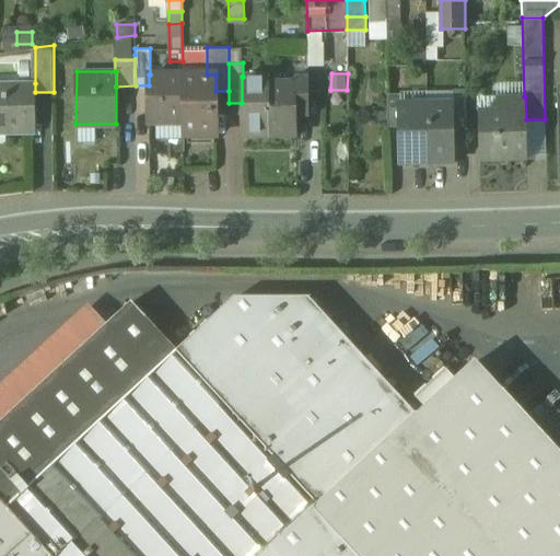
[(184,136),(183,74),(150,74),(149,74),(149,85),(149,123),(183,123),(183,136),(184,136)]
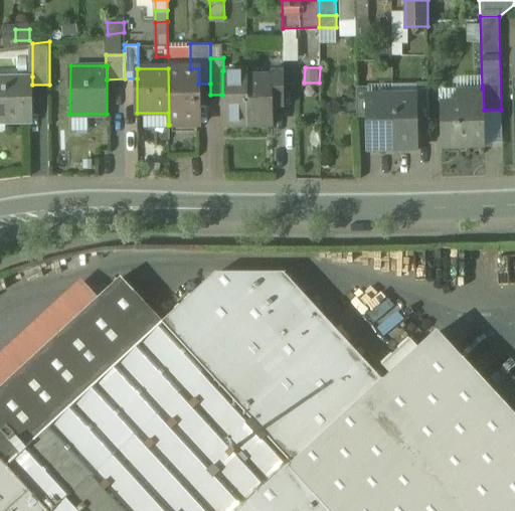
[(190,68),(168,68),(169,125),(199,125),(198,83),(198,68),(190,68)]
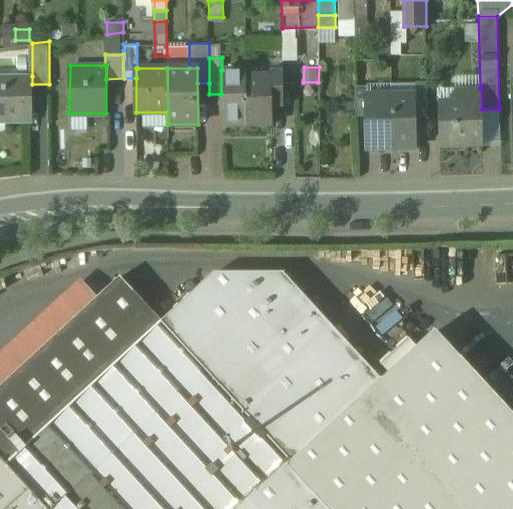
[(222,70),(221,70),(221,94),(222,124),(247,124),(246,76),(246,69),(222,70)]
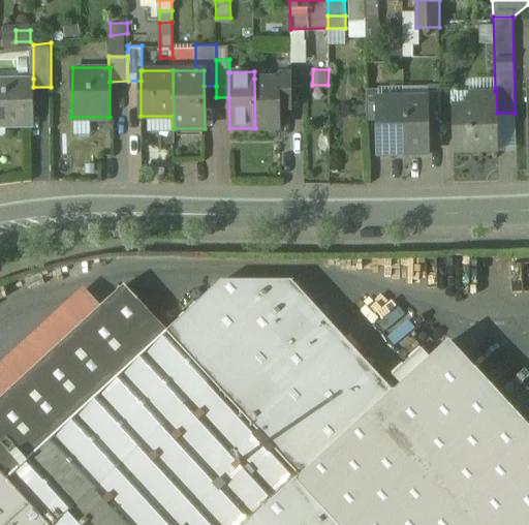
[(291,100),(290,71),(278,71),(278,79),(280,79),(280,100),(291,100)]
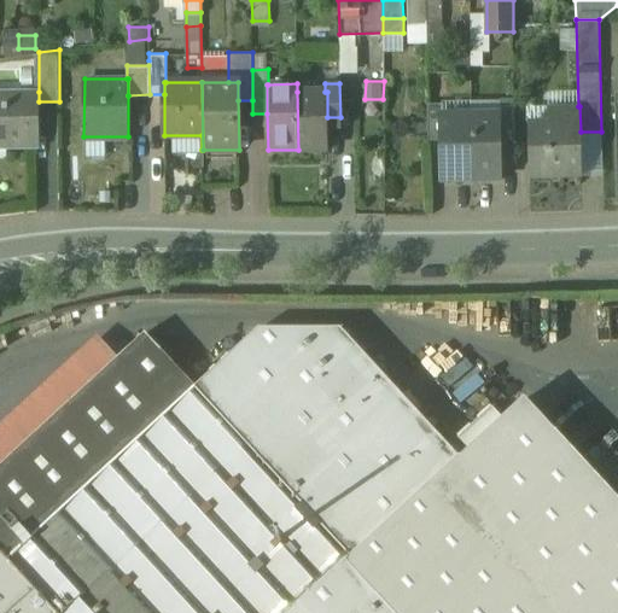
[(39,92),(0,92),(0,135),(7,135),(7,140),(39,139),(39,101),(39,92)]
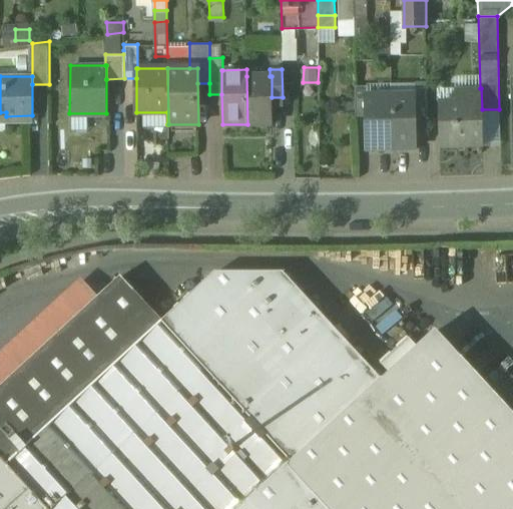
[(270,76),(246,76),(247,124),(273,123),(272,97),(272,76),(270,76)]
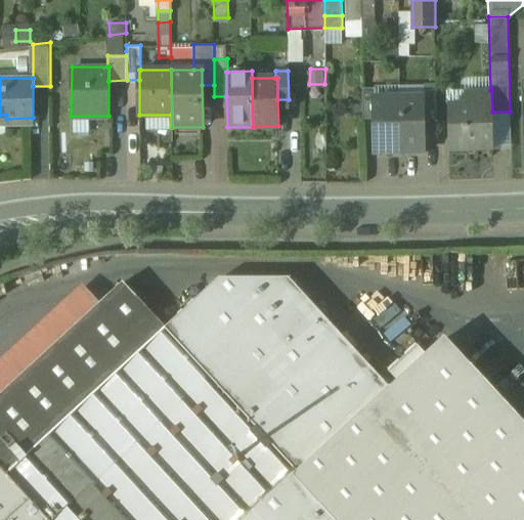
[(376,96),(376,87),(361,87),(362,118),(375,118),(375,96),(376,96)]
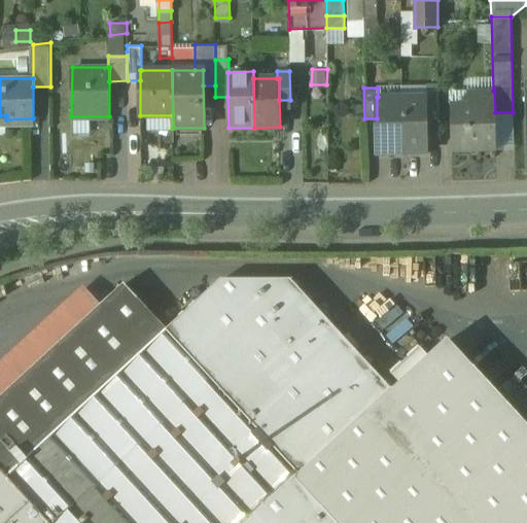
[(438,118),(438,88),(424,89),(424,96),(426,96),(426,118),(438,118)]
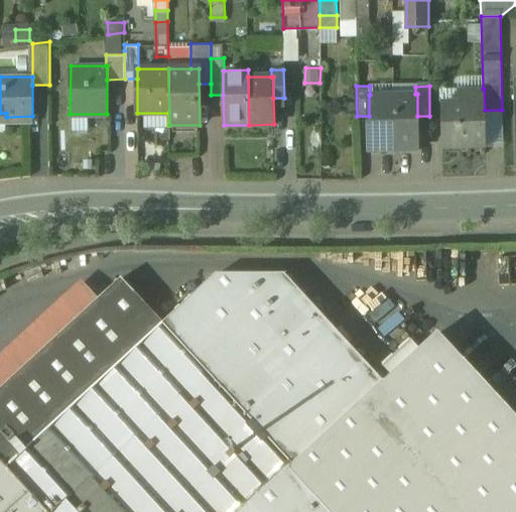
[(483,89),(458,89),(458,102),(441,102),(442,146),(485,145),(485,110),(484,89),(483,89)]
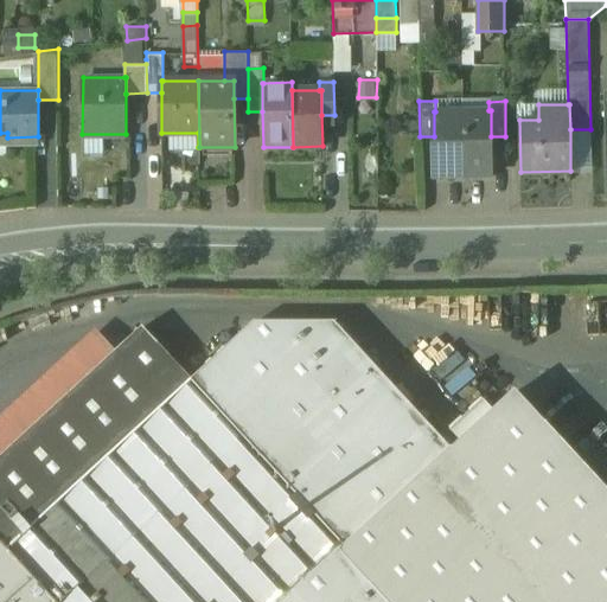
[(489,110),(461,111),(464,175),(492,174),(491,136),(491,110),(489,110)]
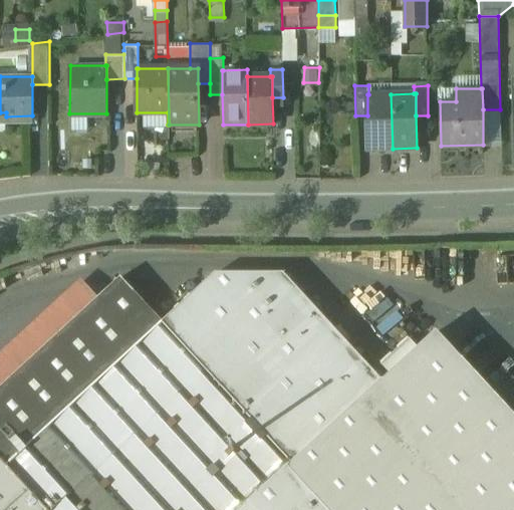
[(368,94),(367,94),(367,115),(368,149),(393,149),(391,94),(368,94)]
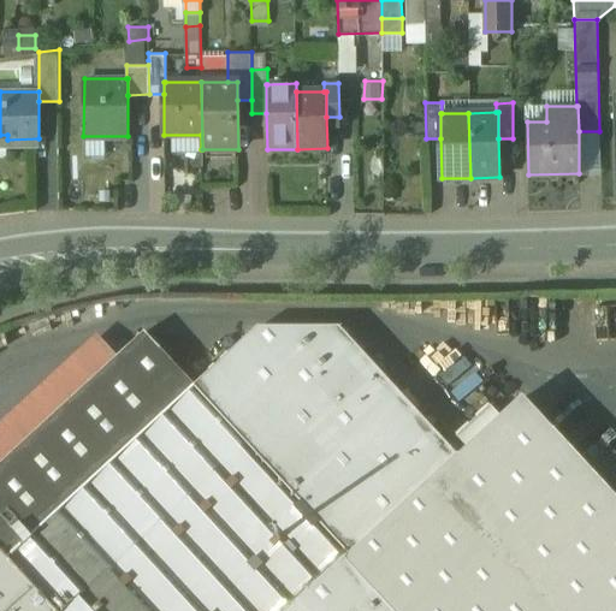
[(260,327),(194,386),(144,332),(0,461),(0,552),(31,586),(35,582),(60,610),(84,589),(104,610),(290,610),(347,561),(461,456),(342,326),(260,327)]
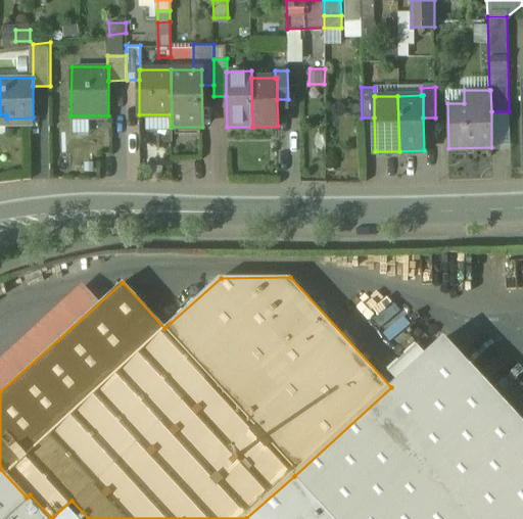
[(391,293),(373,312),(389,328),(408,310),(391,293)]
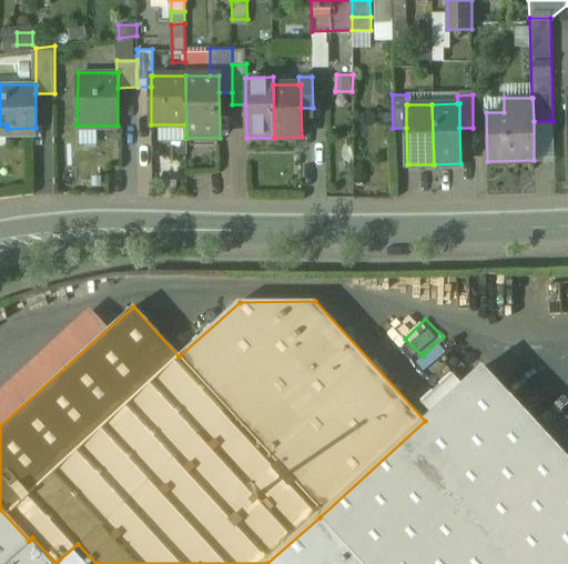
[(567,563),(567,455),(486,365),(425,421),(320,517),(363,563),(567,563)]
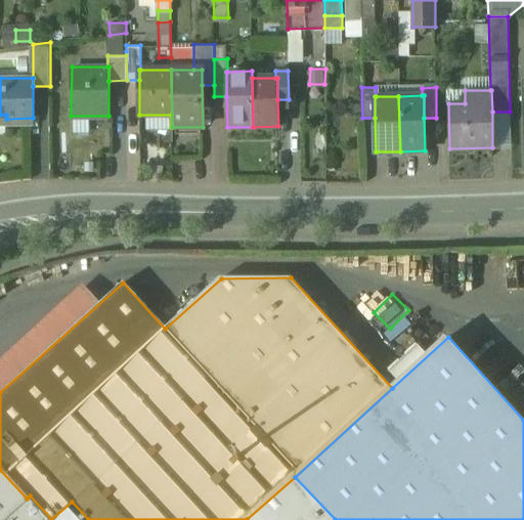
[(492,349),(475,365),(490,383),(509,367),(492,349)]
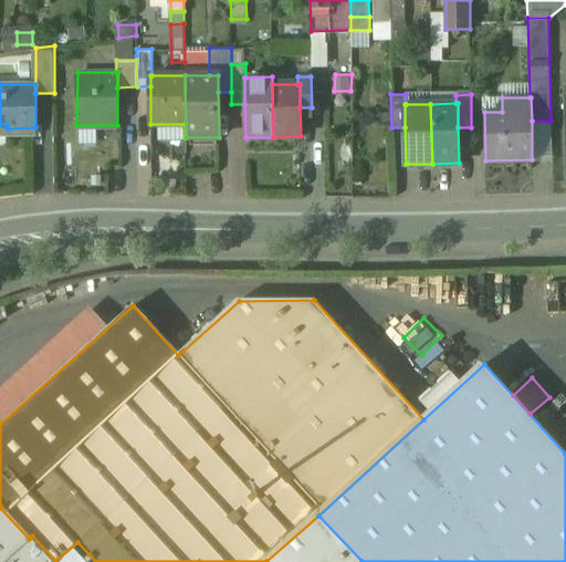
[(0,561),(16,561),(31,549),(42,561),(53,561),(55,561),(32,536),(29,539),(0,508),(0,561)]
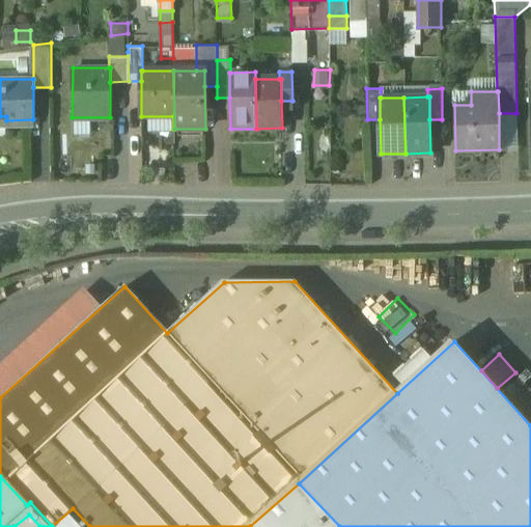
[(339,526),(299,483),(250,526),(339,526)]
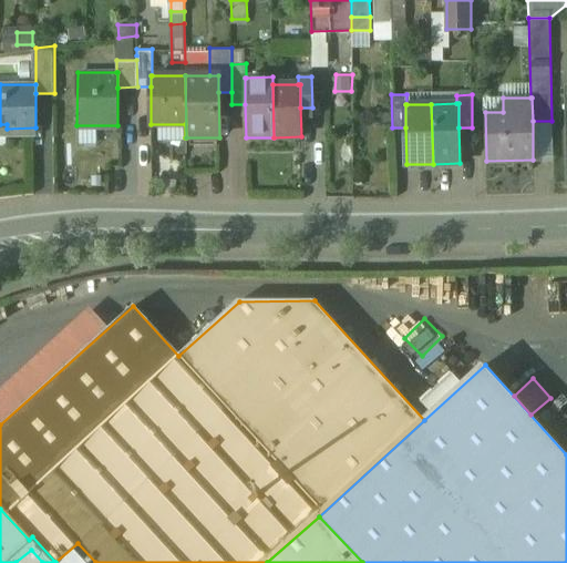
[(95,562),(78,543),(55,562),(53,562),(95,562)]
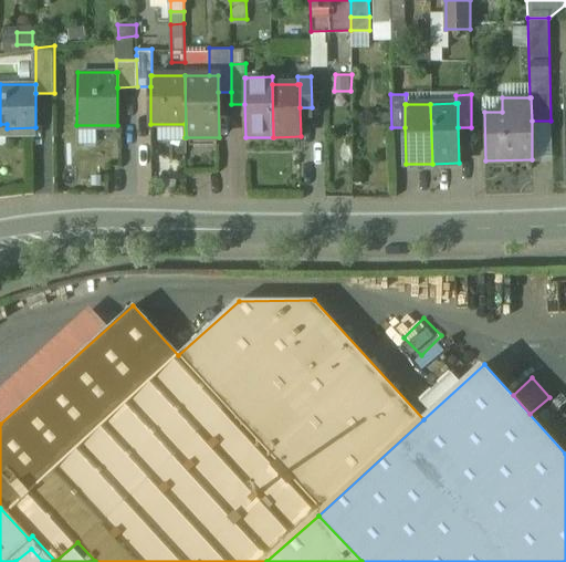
[(42,561),(31,549),(16,561),(42,561)]
